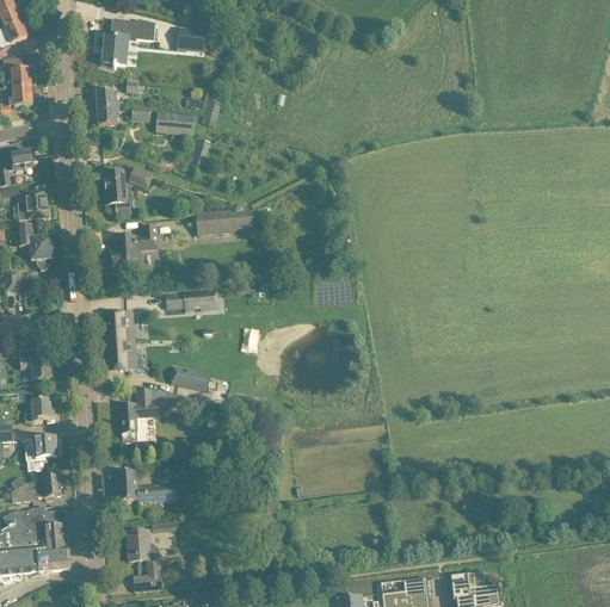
[(0,28),(4,26),(19,20),(11,0),(0,0),(0,28)]
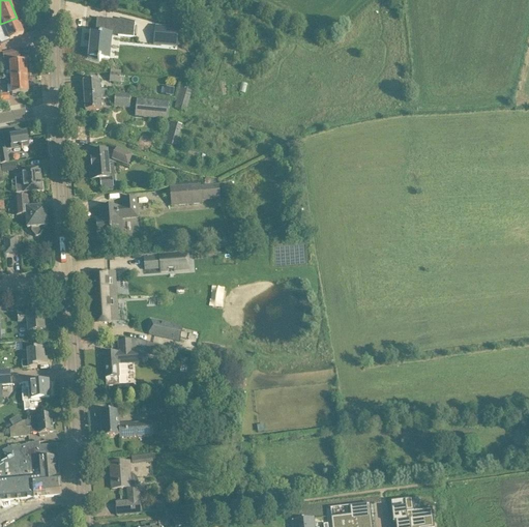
[(87,55),(97,58),(97,59),(98,59),(100,55),(109,56),(109,54),(107,54),(109,32),(133,35),(134,20),(119,17),(118,18),(96,16),(95,27),(96,27),(96,31),(91,31),(89,48),(88,48),(87,55)]
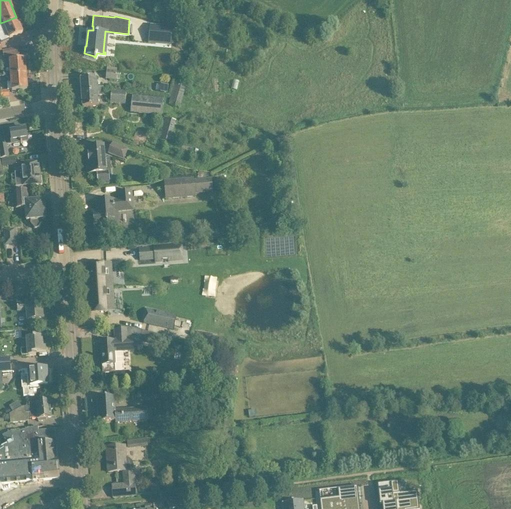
[(16,17),(3,22),(7,30),(0,33),(0,36),(1,39),(9,36),(22,30),(16,17)]
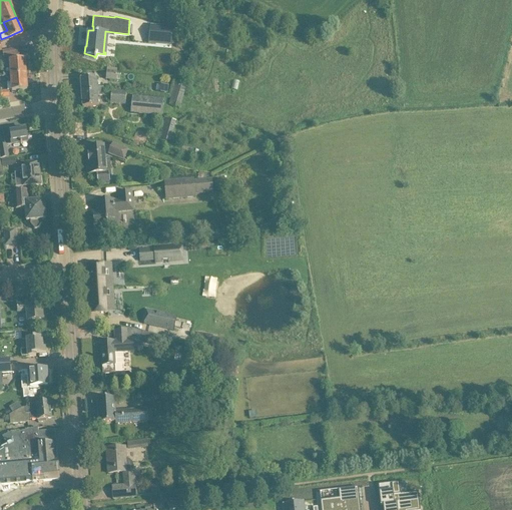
[(149,23),(148,41),(170,43),(172,25),(149,23)]
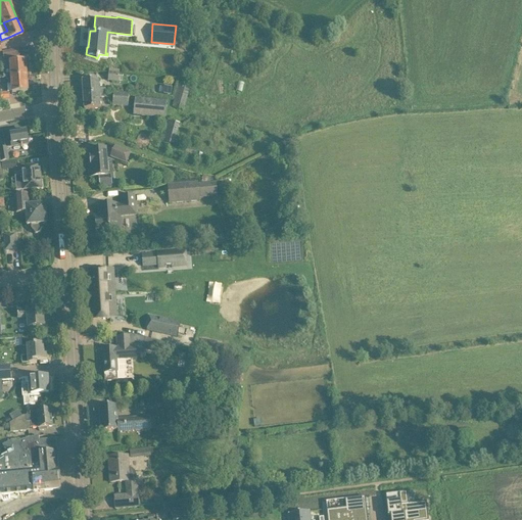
[(4,55),(20,52),(19,45),(3,48),(4,55)]
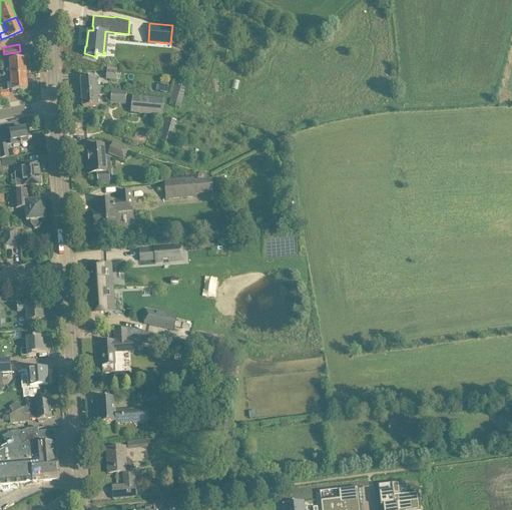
[(9,58),(10,73),(25,72),(24,57),(9,58)]
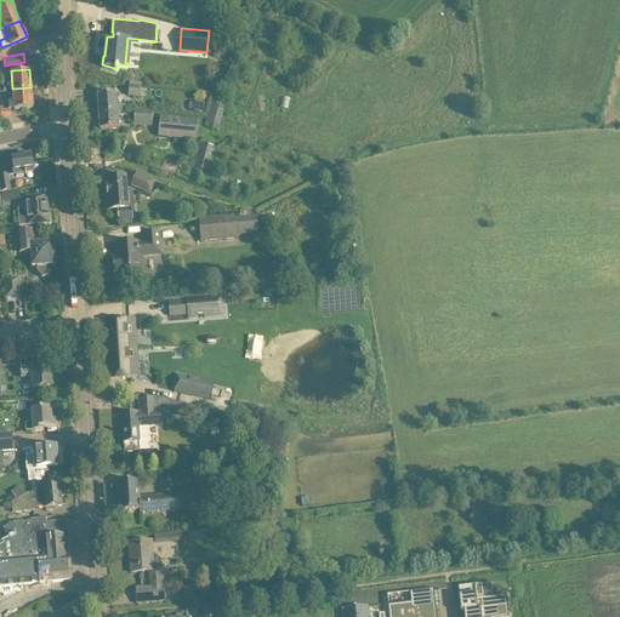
[(128,93),(140,95),(141,85),(128,84),(128,93)]
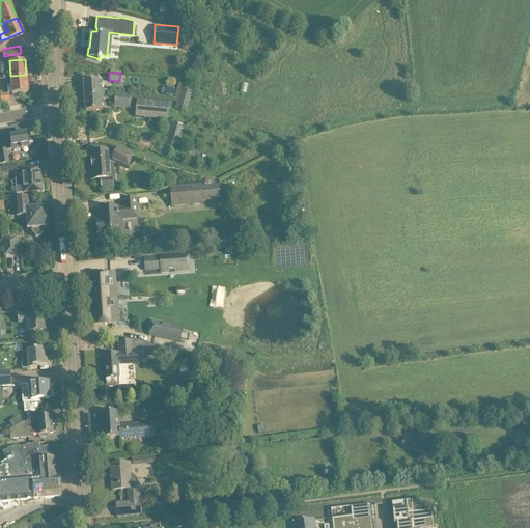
[(26,75),(10,76),(11,92),(27,90),(26,75)]
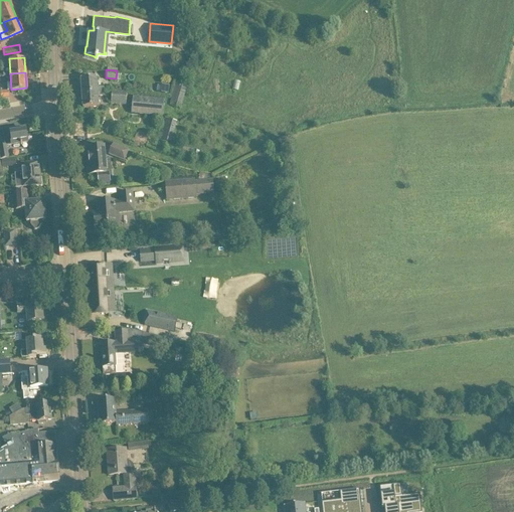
[(80,76),(80,91),(103,90),(103,86),(97,86),(96,75),(80,76)]
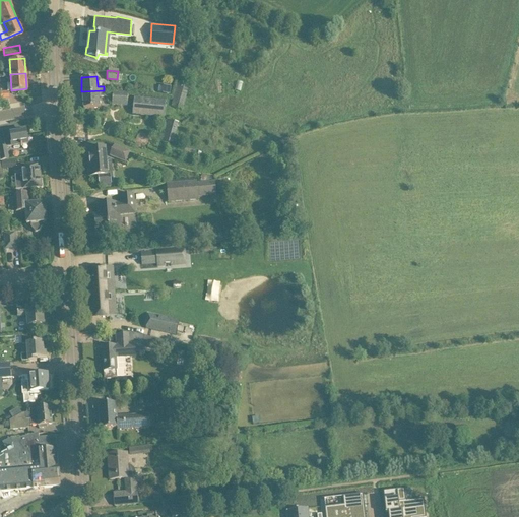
[(177,80),(170,104),(182,107),(188,83),(177,80)]
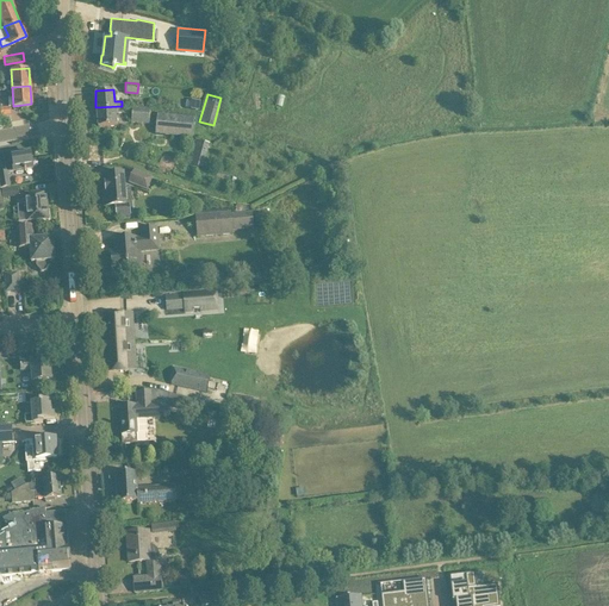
[(130,120),(148,122),(149,107),(131,105),(130,120)]
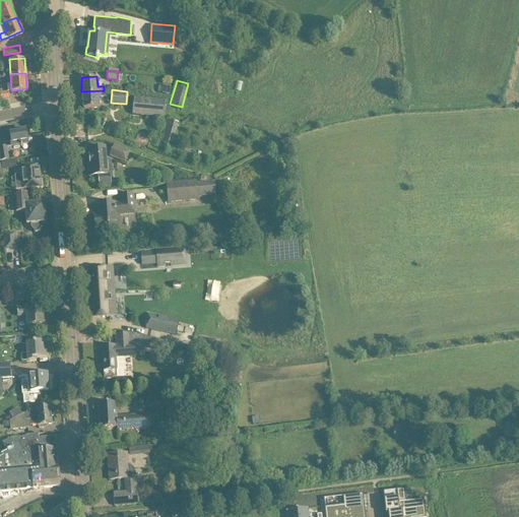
[(104,90),(81,91),(82,107),(99,106),(98,94),(105,94),(104,90)]
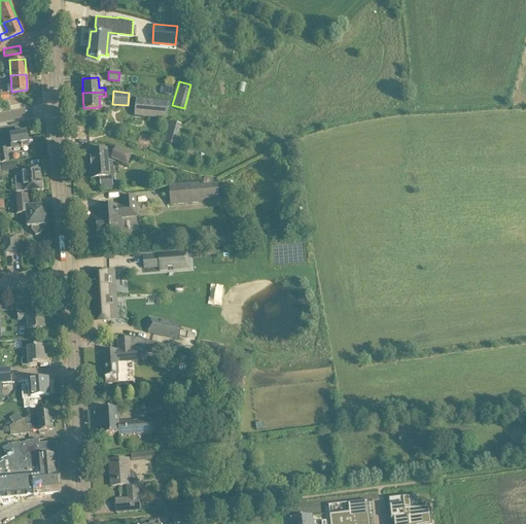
[(134,113),(165,116),(167,100),(136,97),(134,113)]
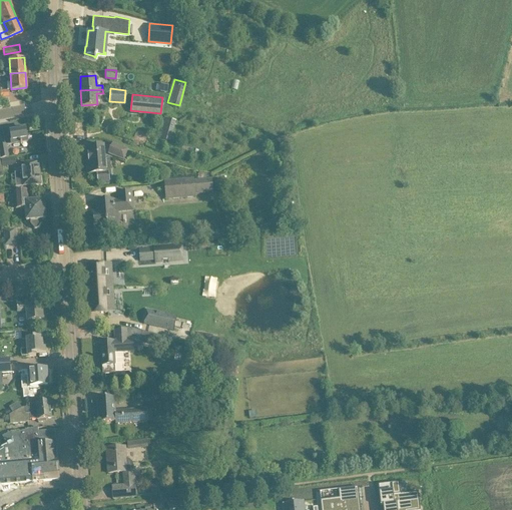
[(174,119),(164,116),(158,135),(169,138),(174,119)]
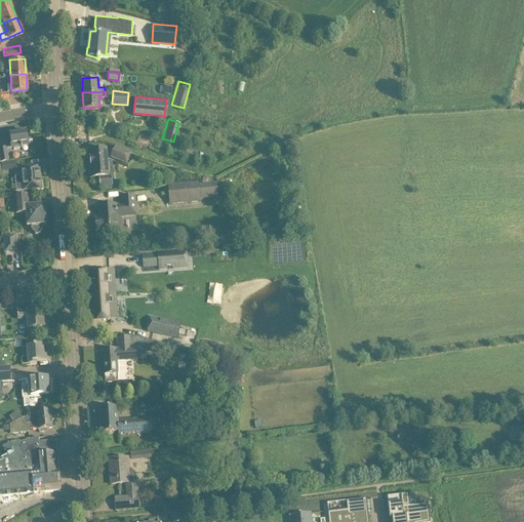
[(18,146),(18,145),(21,145),(21,146),(22,146),(22,145),(28,144),(25,129),(9,132),(9,129),(1,130),(4,147),(0,147),(0,160),(7,159),(5,147),(12,146),(12,147),(18,146)]
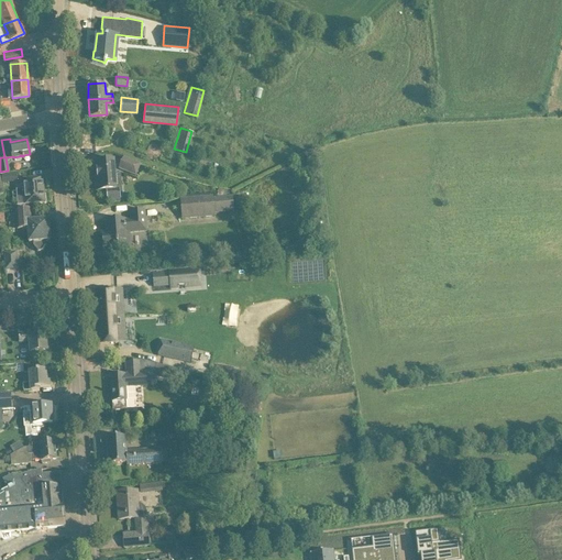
[(118,167),(135,174),(140,163),(122,155),(118,167)]
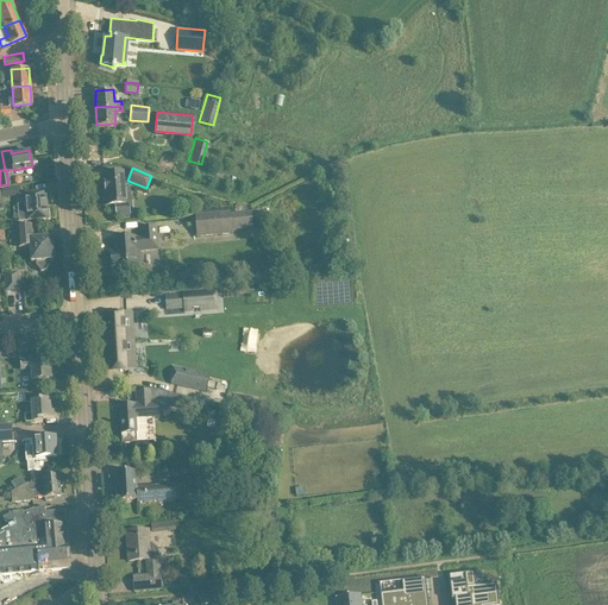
[(102,193),(104,203),(113,202),(114,213),(130,212),(130,210),(131,210),(130,199),(124,199),(121,171),(102,174),(104,191),(102,193)]
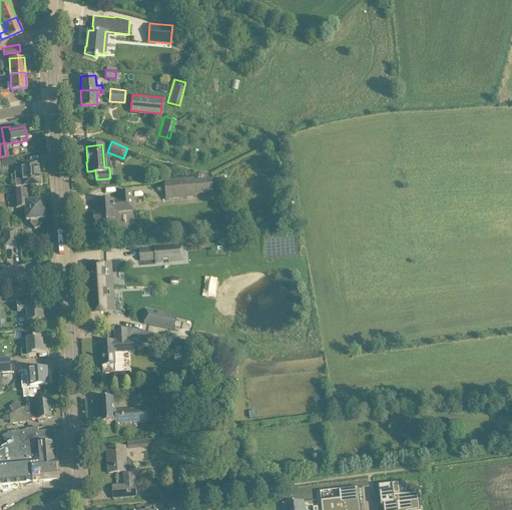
[(40,182),(38,159),(20,161),(21,170),(14,171),(15,185),(40,182)]
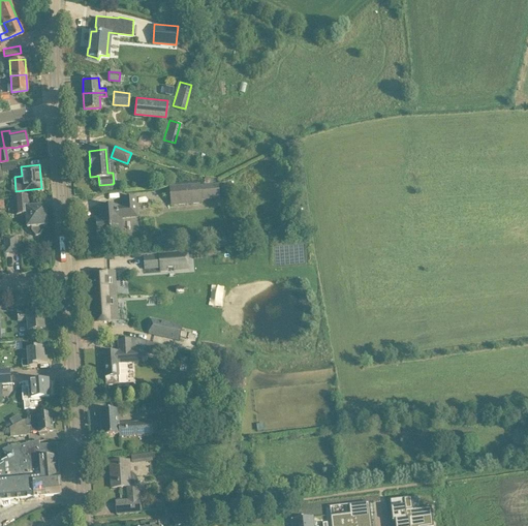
[(205,175),(204,182),(212,183),(213,177),(205,175)]
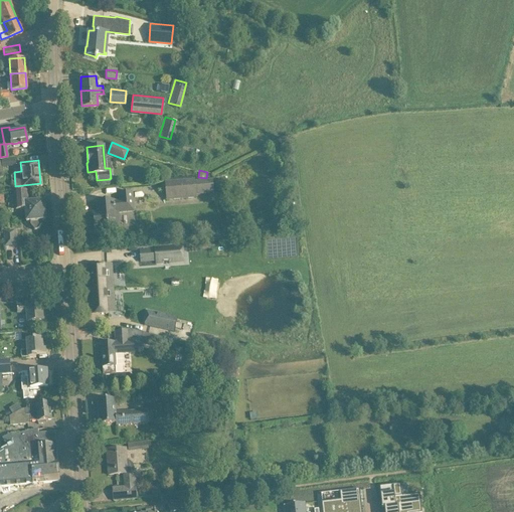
[(165,180),(166,195),(172,194),(173,197),(194,195),(194,190),(212,189),(211,178),(193,180),(193,178),(165,180)]
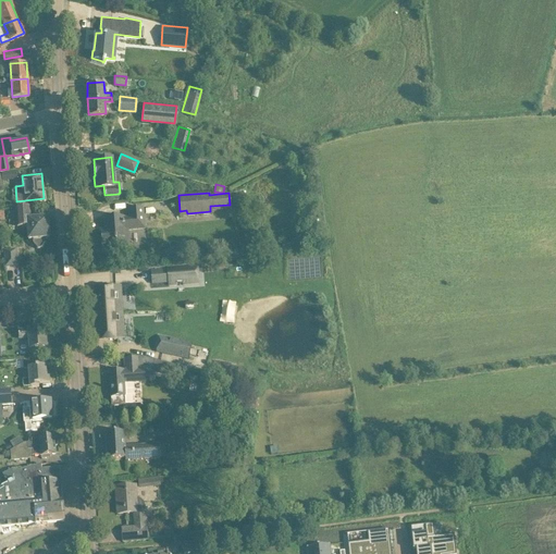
[(15,206),(16,225),(26,224),(27,238),(32,237),(33,242),(37,247),(41,246),(45,241),(44,236),(48,236),(47,216),(29,217),(28,205),(15,206)]
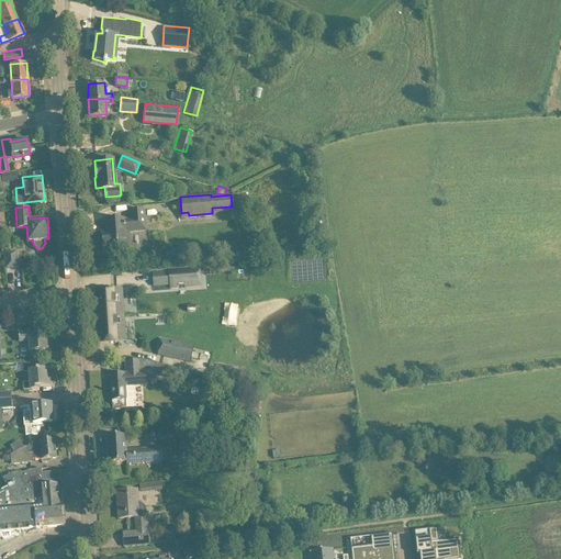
[(105,231),(102,232),(103,246),(107,246),(108,247),(130,246),(128,231),(145,228),(143,208),(130,209),(131,217),(124,217),(104,219),(105,231)]
